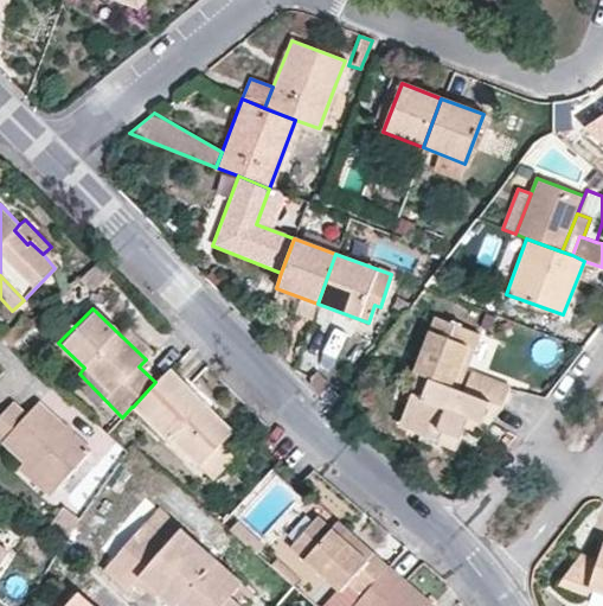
[(429,378),(456,389),(478,333),(435,318),(414,371),(429,378)]
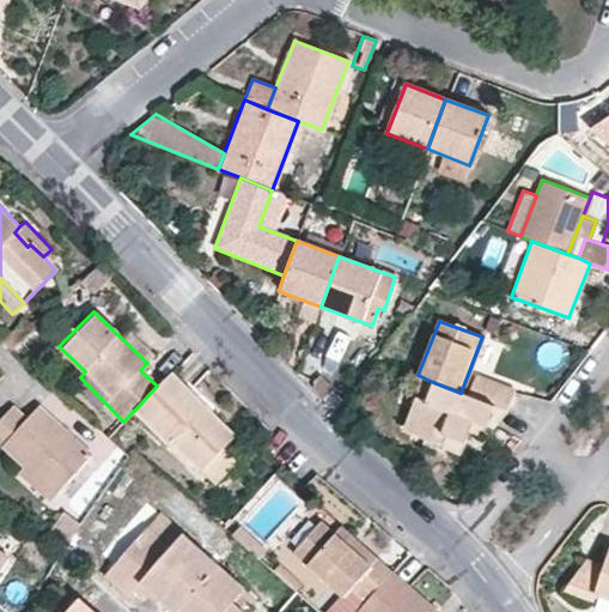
[(278,329),(266,325),(261,338),(270,346),(278,329)]
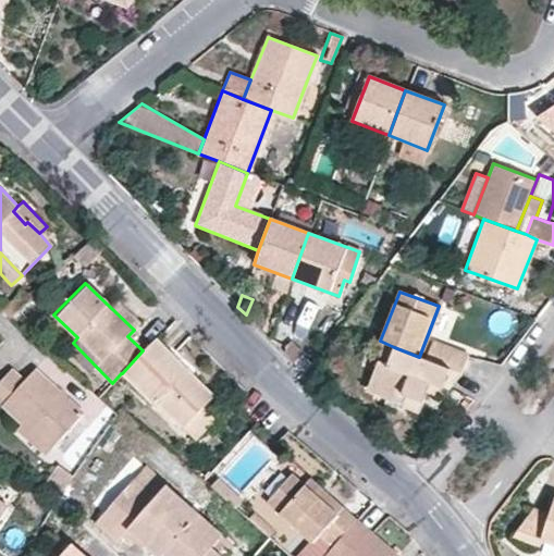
[(134,330),(139,323),(117,300),(110,307),(134,330)]
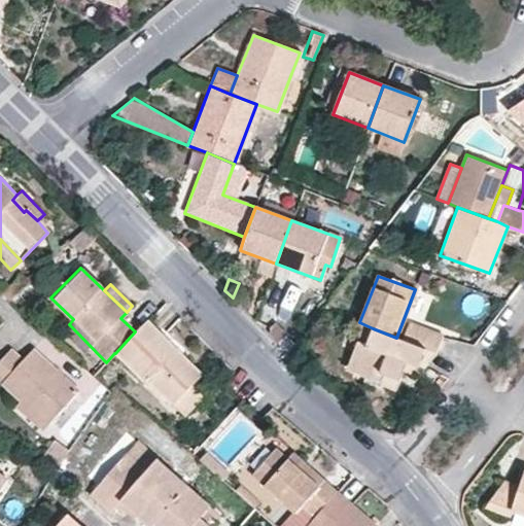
[(190,385),(201,374),(146,320),(135,331),(115,353),(118,356),(170,405),(172,404),(190,385)]
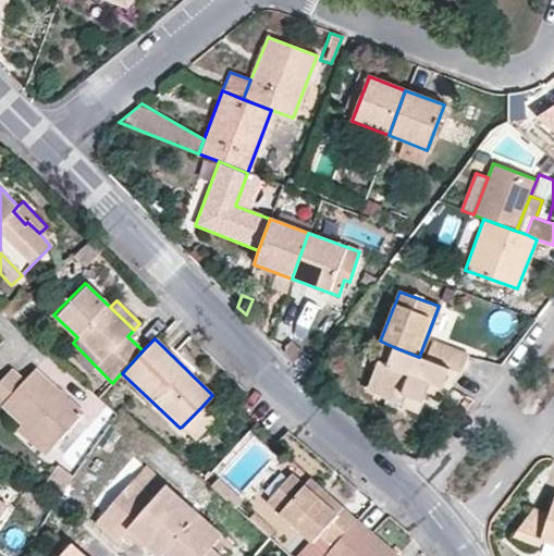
[(459,372),(466,355),(432,342),(425,359),(459,372)]
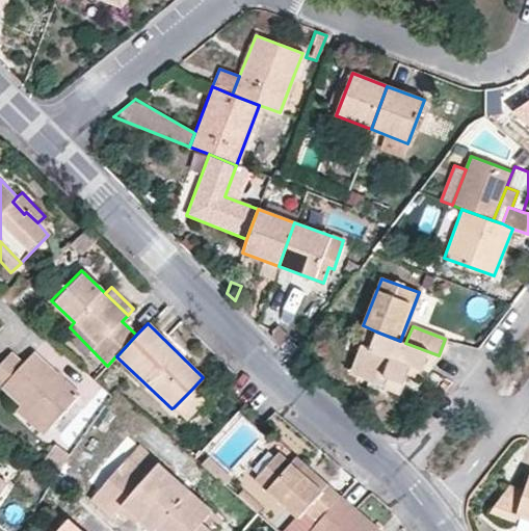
[(368,378),(371,368),(385,373),(380,383),(379,387),(399,394),(411,364),(427,370),(439,355),(405,343),(400,341),(376,332),(369,347),(361,344),(350,372),(368,378)]
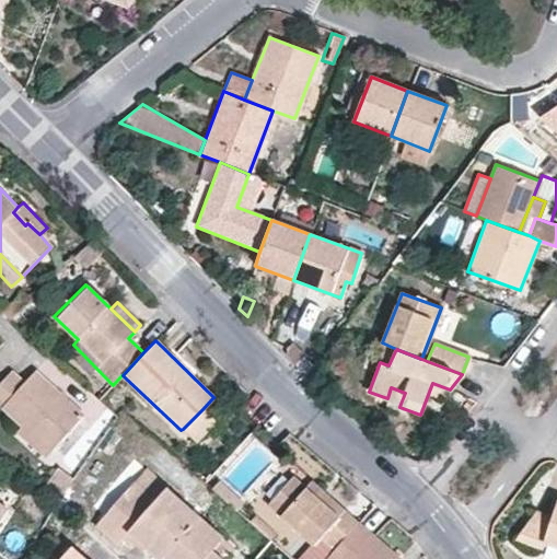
[(0,404),(22,423),(50,451),(81,416),(33,371),(22,382),(10,371),(0,382),(0,404)]
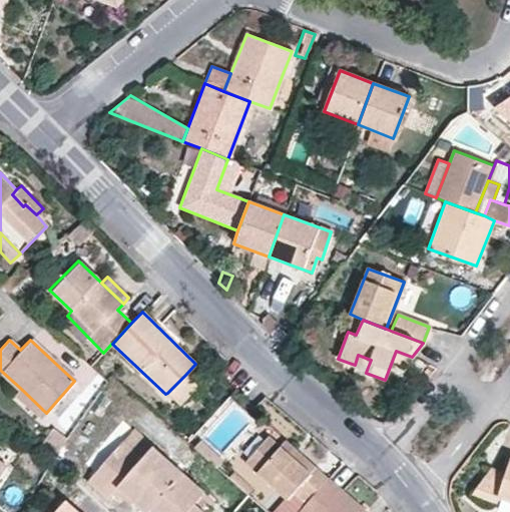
[(295,356),(300,349),(290,340),(283,348),(295,356)]
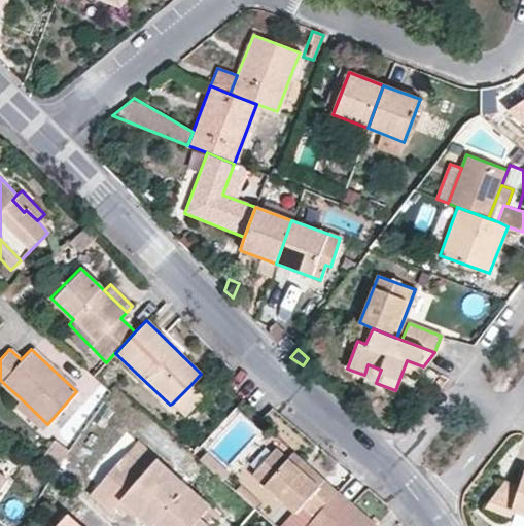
[(377,380),(381,370),(368,364),(364,375),(377,380)]
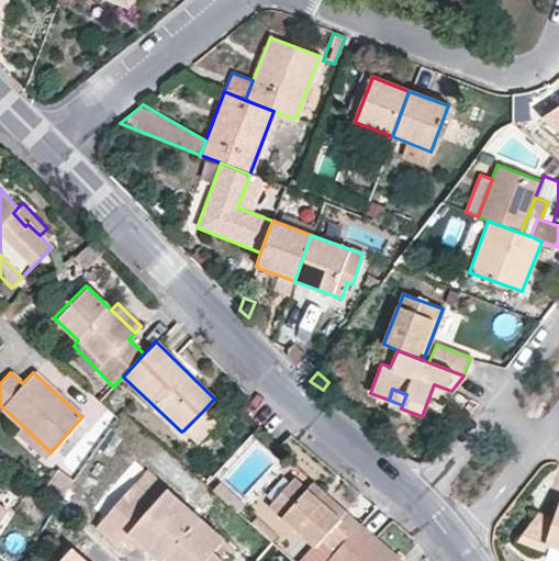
[(215,423),(203,411),(183,430),(197,444),(215,423)]
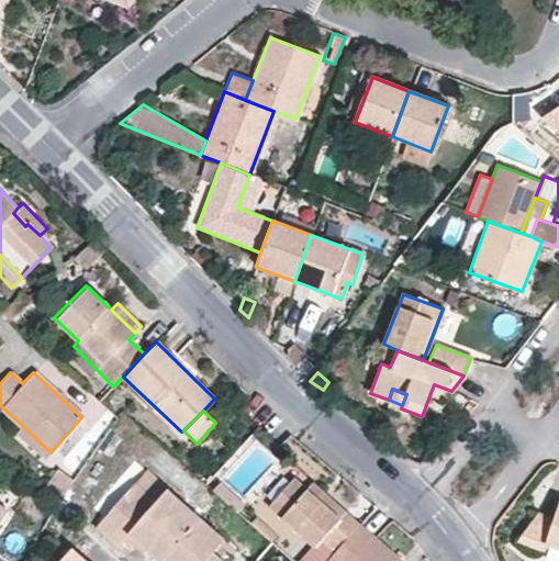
[(22,425),(14,434),(44,460),(51,452),(22,425)]
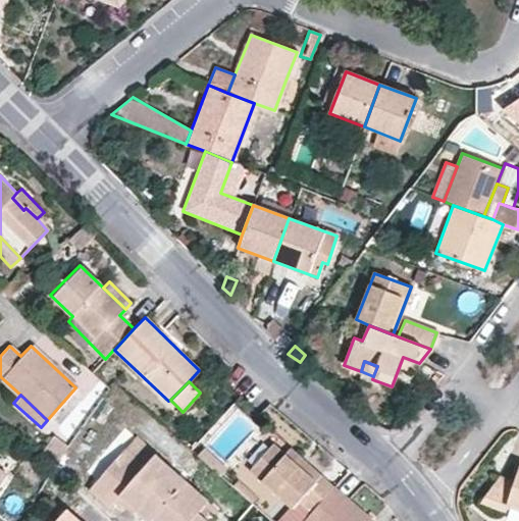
[(56,462),(69,444),(54,434),(42,454),(56,462)]
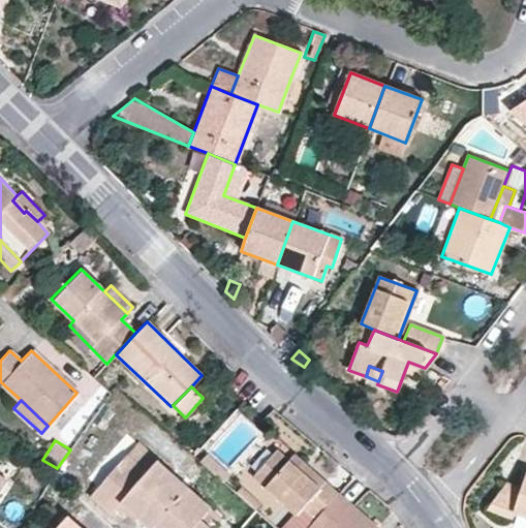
[(76,470),(89,482),(115,452),(101,440),(76,470)]
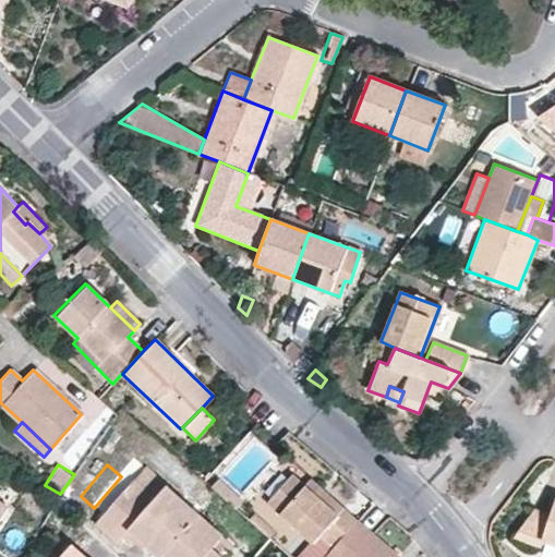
[(165,486),(167,484),(146,467),(134,481),(155,497),(165,486)]
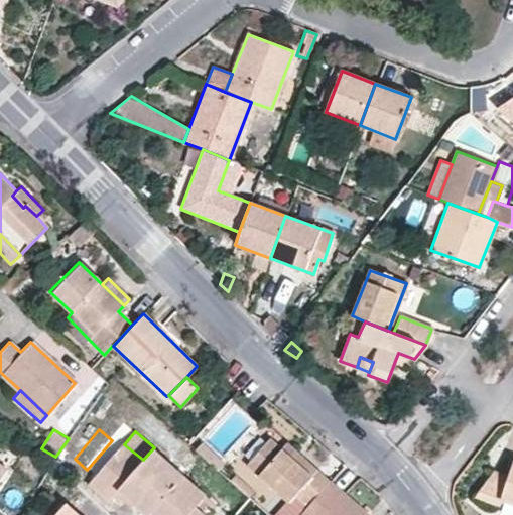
[(316,470),(311,475),(281,449),(269,438),(247,464),(288,502),(290,500),(295,493),(307,505),(330,480),(316,470)]
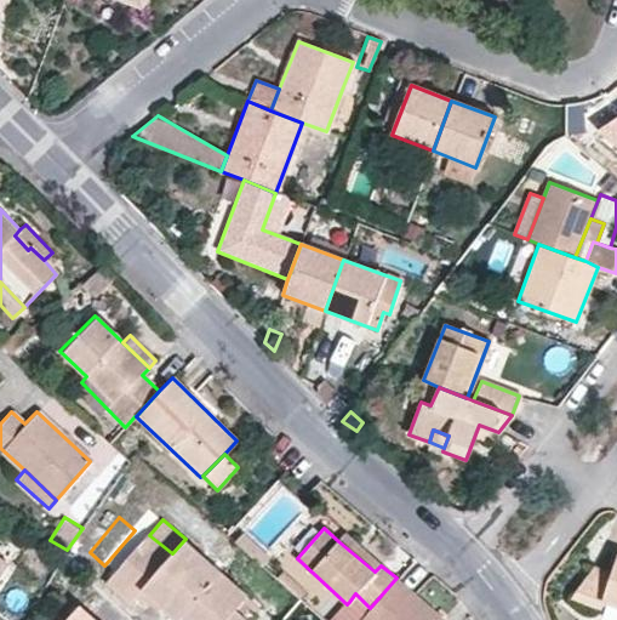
[(344,533),(338,541),(375,572),(381,566),(344,533)]
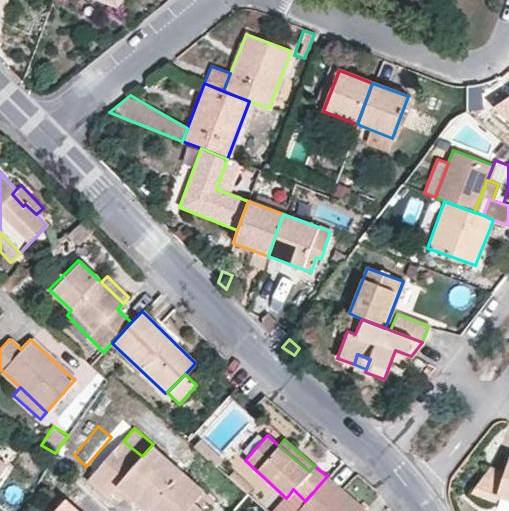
[(151,446),(142,456),(123,441),(88,480),(107,497),(116,486),(144,510),(147,510),(149,509),(150,510),(195,510),(199,506),(195,501),(203,492),(197,486),(151,446)]
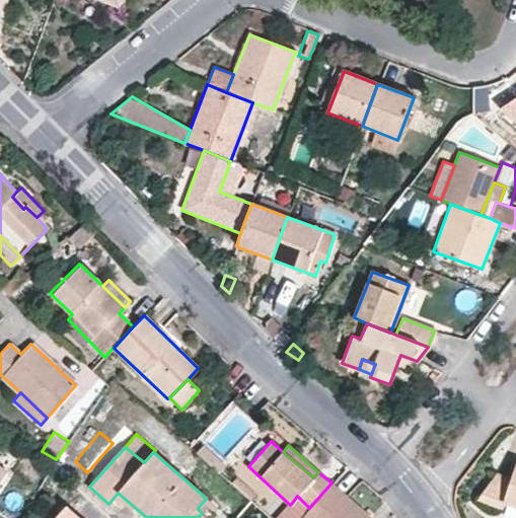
[(515,464),(511,477),(497,473),(478,498),(500,506),(503,500),(515,504),(515,464)]
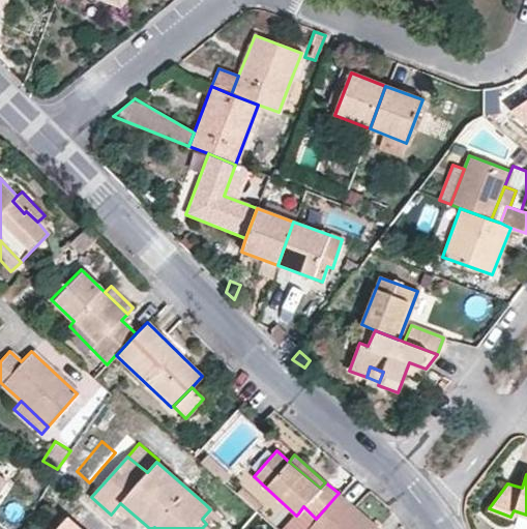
[(378,528),(339,493),(316,519),(310,525),(306,528),(378,528)]
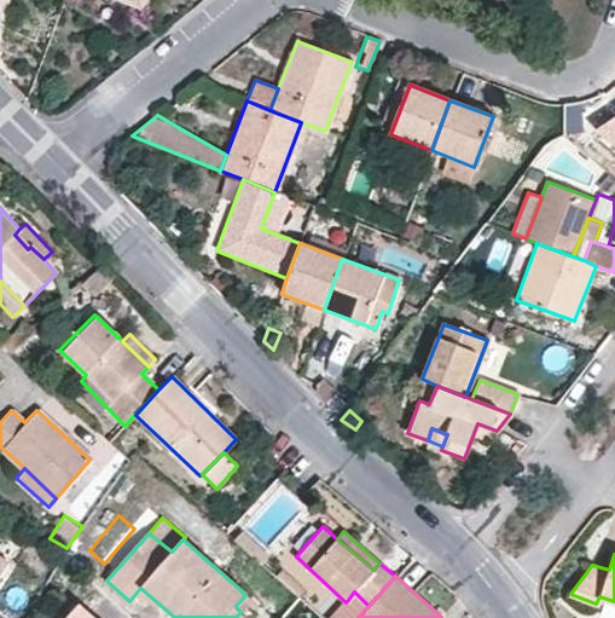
[(348,600),(346,602),(335,613),(329,608),(324,616),(326,617),(358,617),(361,613),(348,600)]
